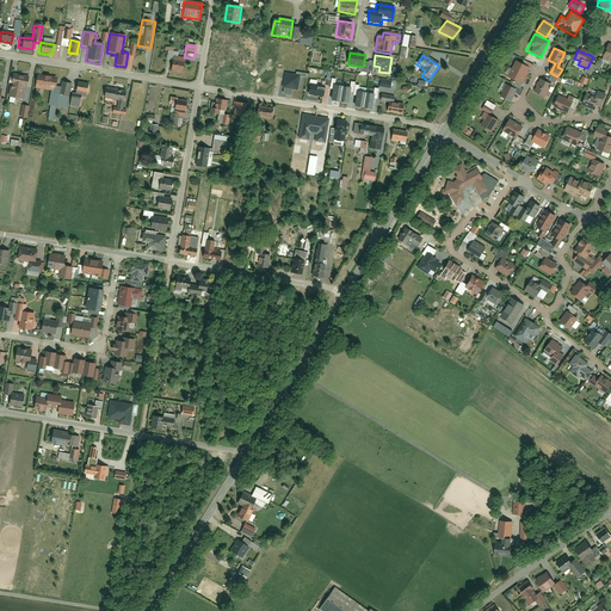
[(171,71),(183,72),(185,61),(172,60),(171,71)]
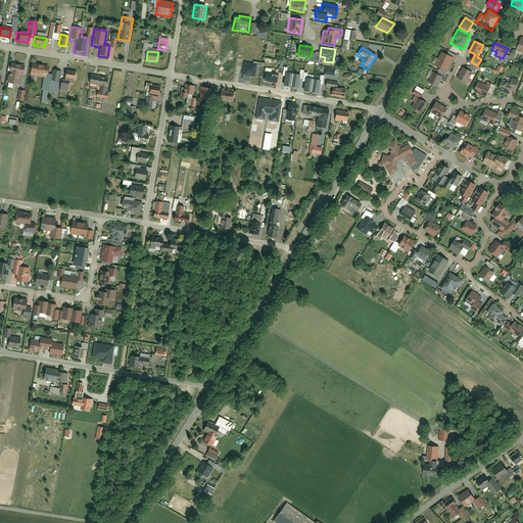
[(453,57),(440,52),(433,66),(445,72),(453,57)]
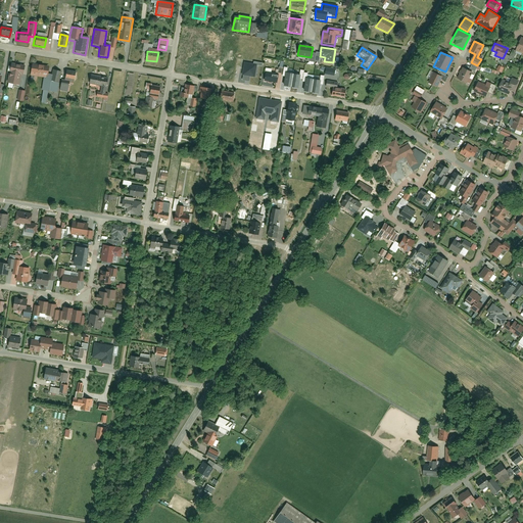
[(258,64),(245,62),(243,74),(255,77),(258,64)]
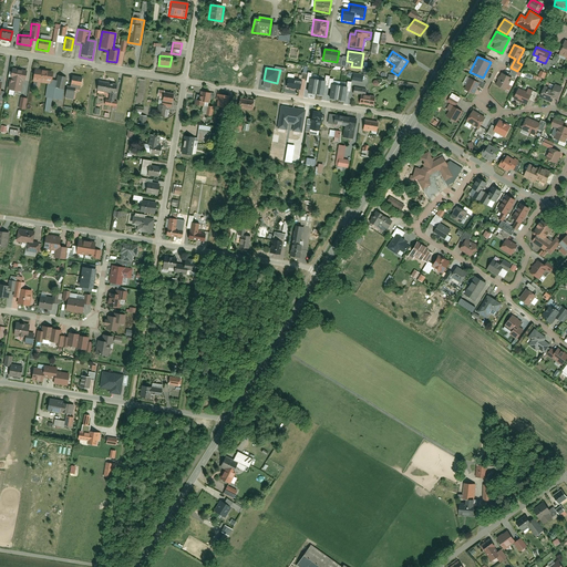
[(21,82),(26,82),(27,72),(11,69),(9,79),(11,80),(9,92),(19,94),(21,82)]
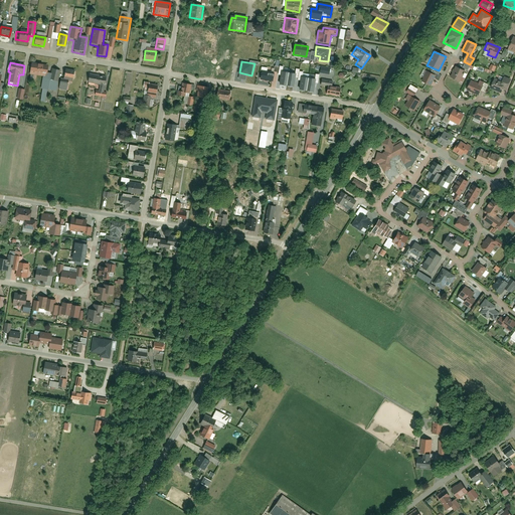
[(27,72),(46,75),(47,67),(29,63),(27,72)]
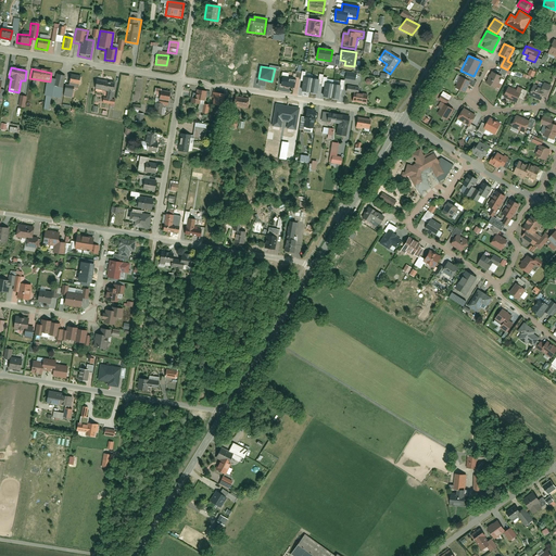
[(496,88),(502,76),(491,72),(485,84),(496,88)]
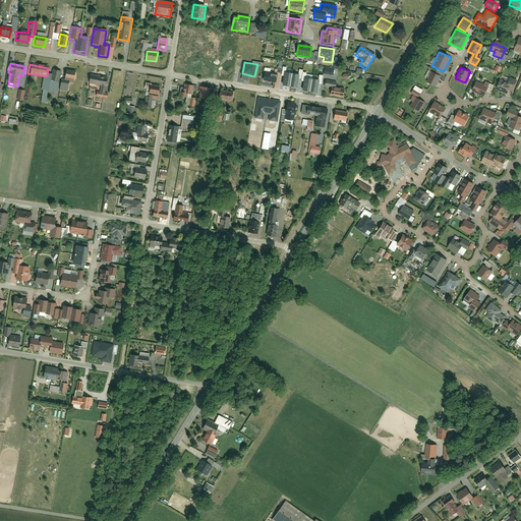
[(59,83),(61,72),(52,70),(50,81),(59,83)]
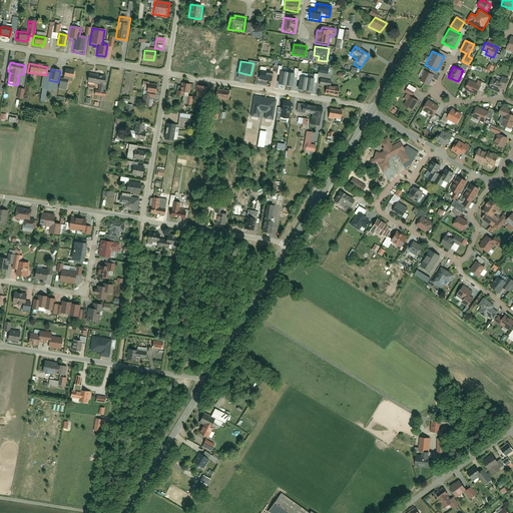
[(62,77),(72,78),(74,72),(63,70),(62,77)]
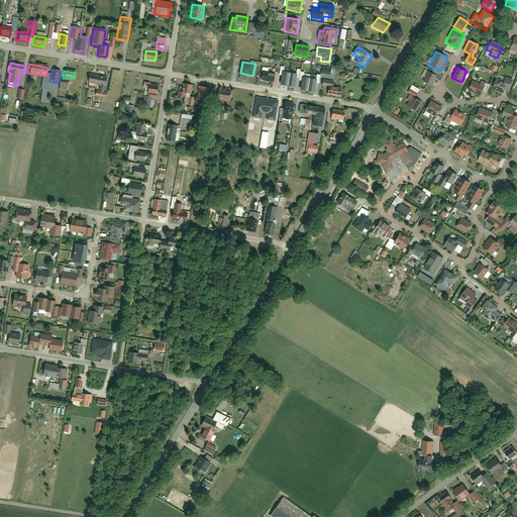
[(262,80),(274,82),(275,73),(263,71),(262,80)]
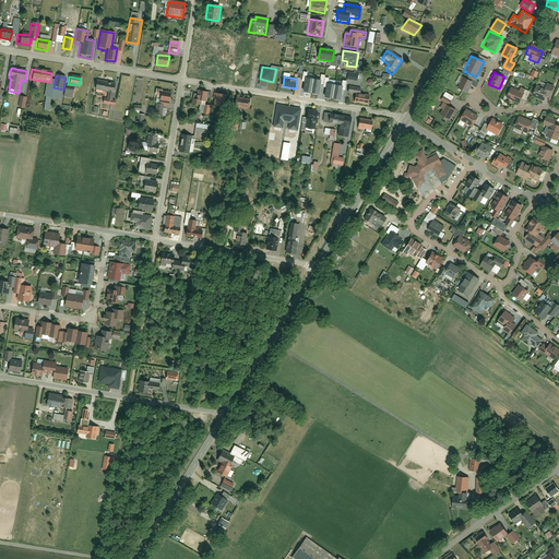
[(308,78),(306,91),(321,93),(323,80),(308,78)]
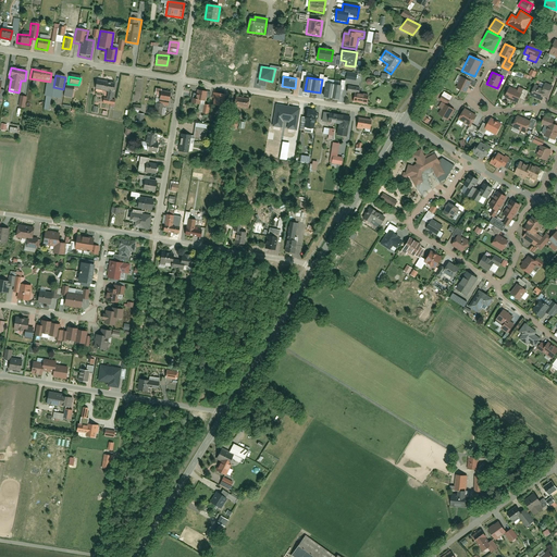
[(465,93),(470,82),(461,77),(455,87),(465,93)]
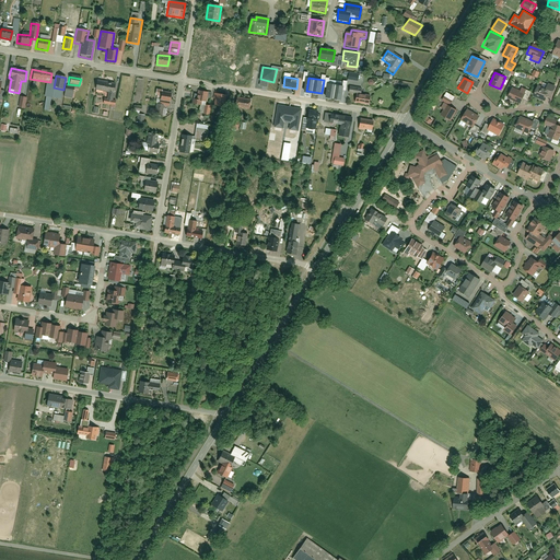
[(114,95),(116,83),(96,80),(93,92),(114,95)]
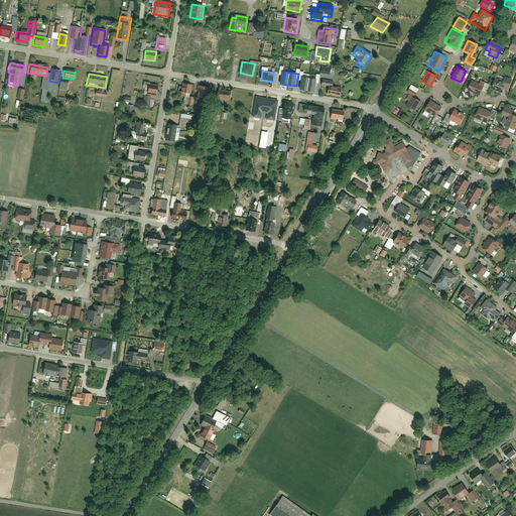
[(303,78),(301,90),(316,92),(317,80),(303,78)]
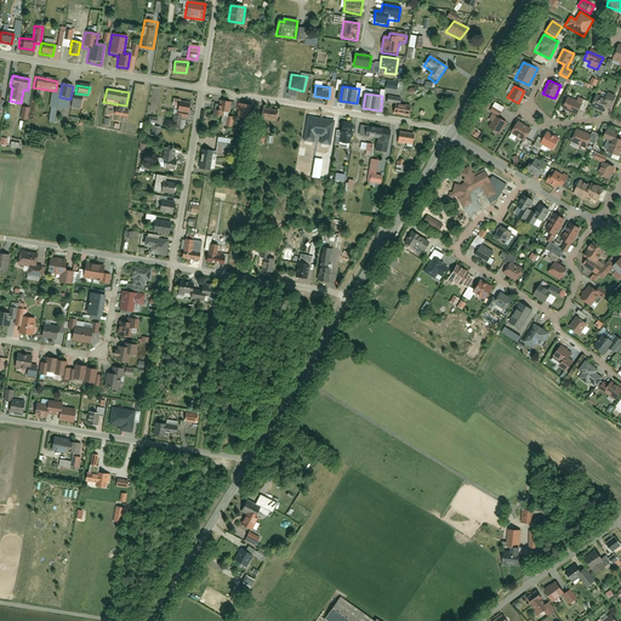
[(604,98),(594,95),(590,107),(604,113),(605,107),(611,108),(616,97),(607,93),(604,98)]
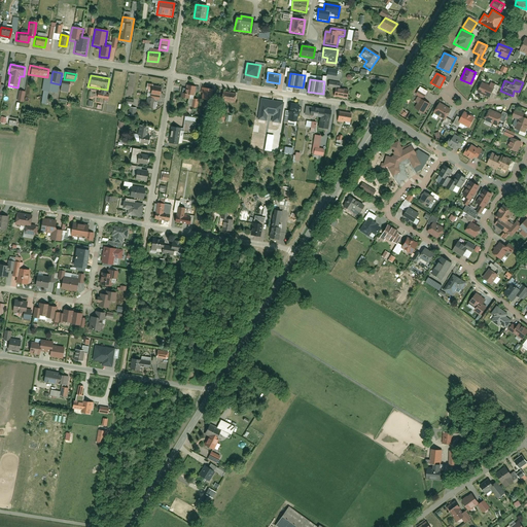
[(493,88),(480,81),(476,92),(489,98),(493,88)]
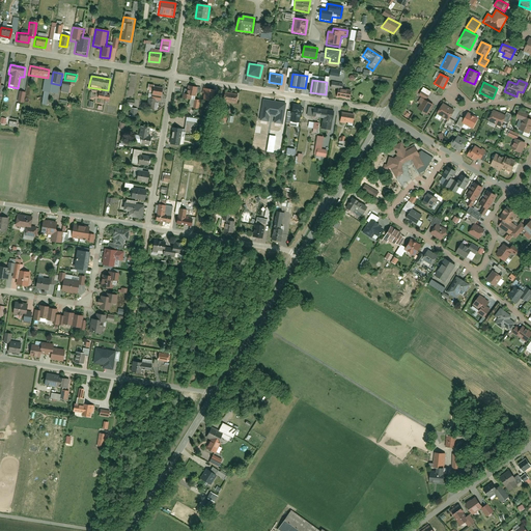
[(194,99),(196,87),(187,86),(185,98),(194,99)]
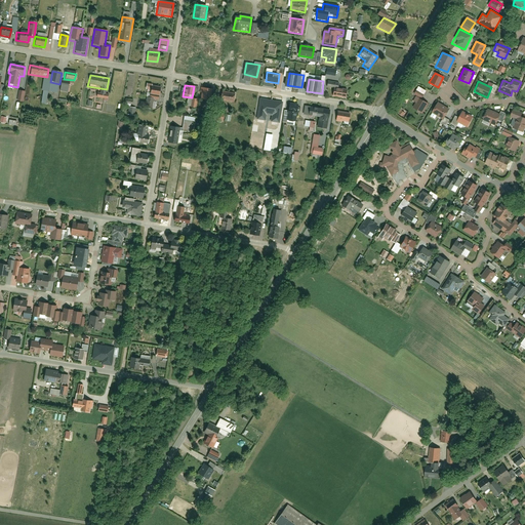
[(148,94),(161,96),(162,87),(149,86),(148,94)]
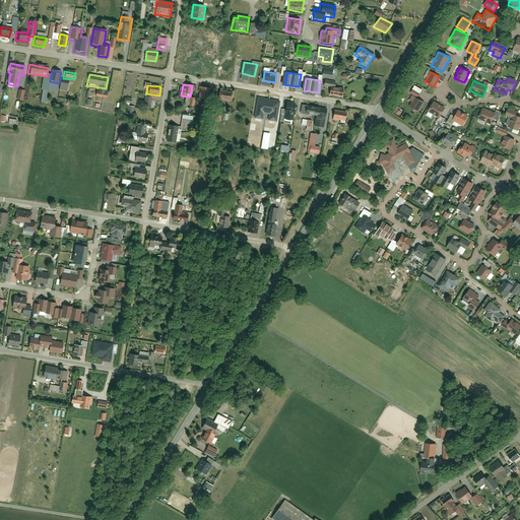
[(330,94),(342,96),(344,89),(331,86),(330,94)]
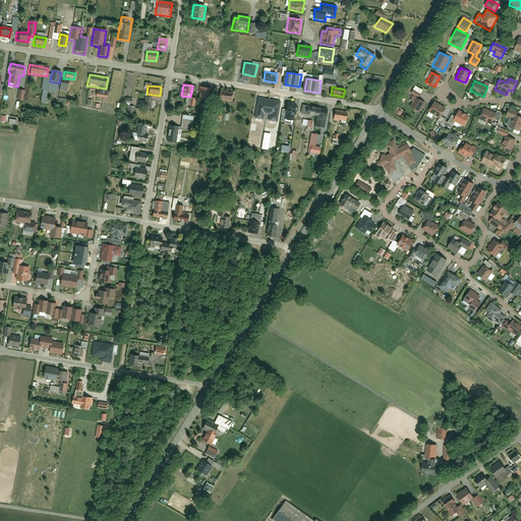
[(197,99),(208,101),(210,90),(199,88),(197,99)]
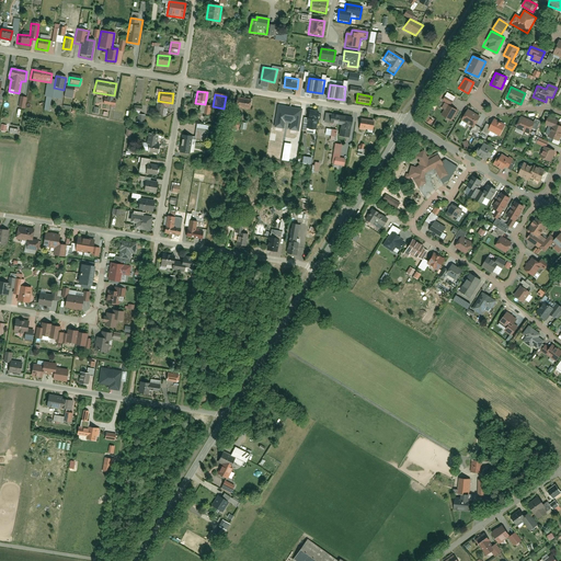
[(235,99),(233,109),(249,111),(250,101),(235,99)]
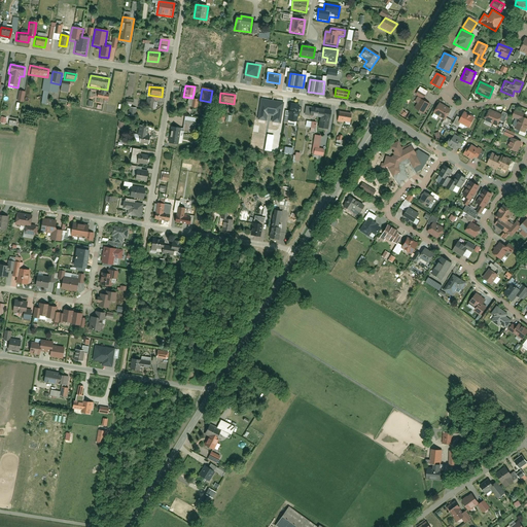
[(424,113),(430,103),(418,97),(415,102),(417,103),(415,108),(424,113)]
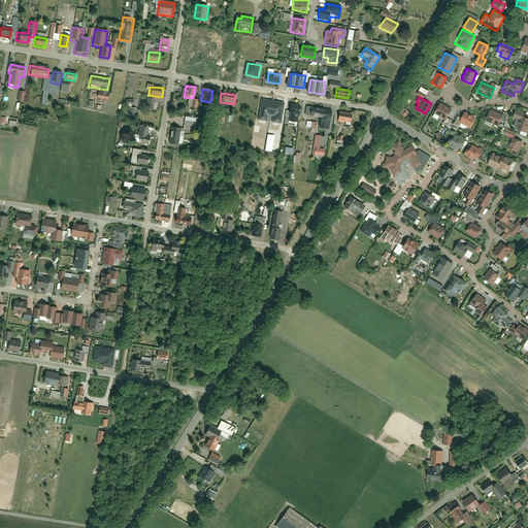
[(446,120),(451,109),(438,102),(433,113),(446,120)]
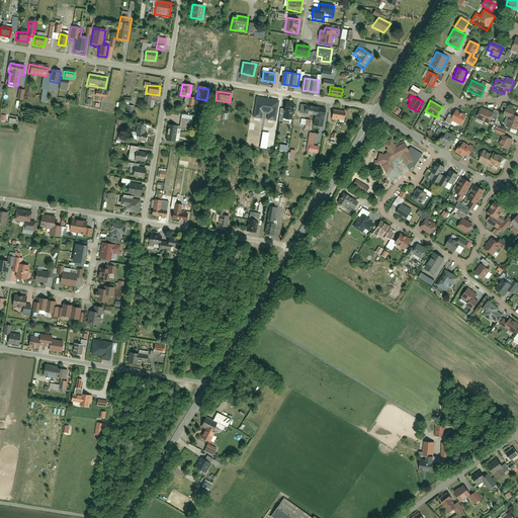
[(290,123),(293,103),(285,102),(281,121),(290,123)]
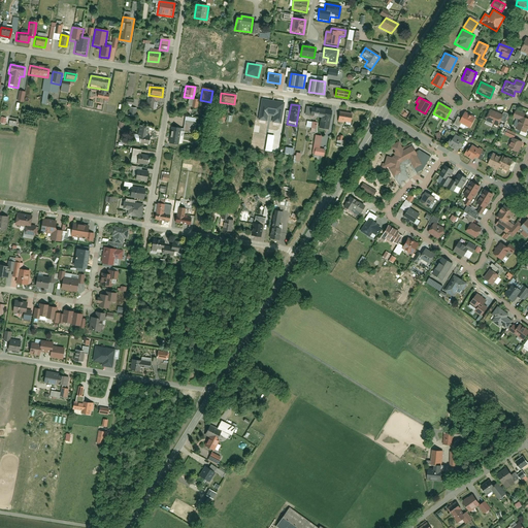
[(318,128),(330,130),(333,114),(309,109),(308,117),(320,119),(318,128)]
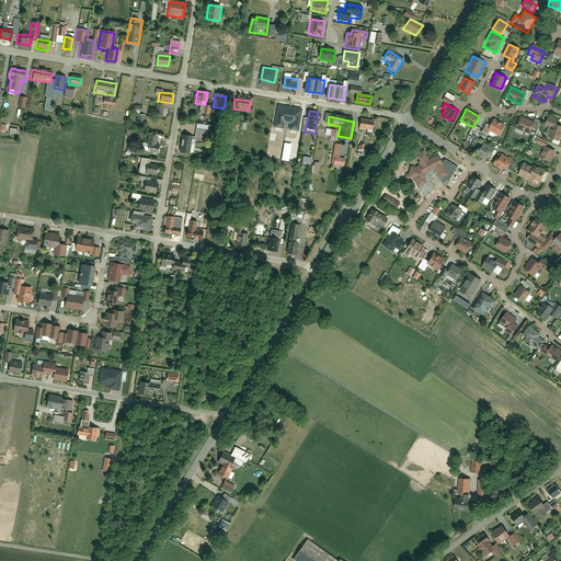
[(514,127),(528,134),(534,122),(519,116),(514,127)]
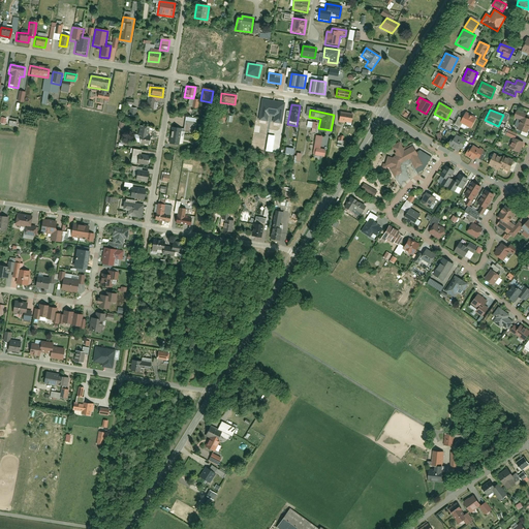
[(470,128),(475,118),(465,112),(460,123),(470,128)]
